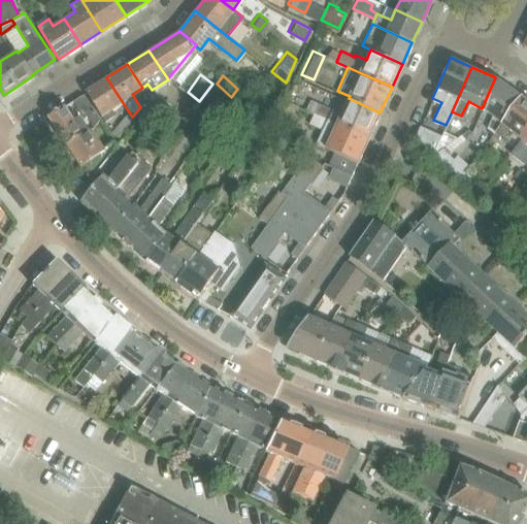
[(86,91),(101,115),(104,120),(114,113),(110,107),(122,101),(106,77),(86,91)]
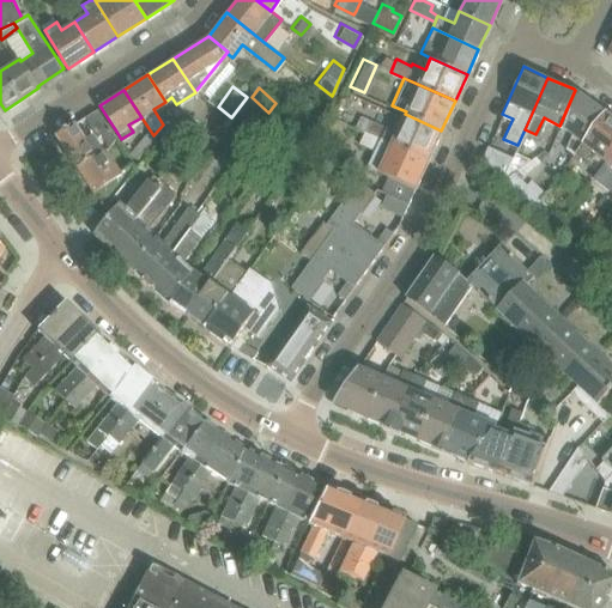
[(579,92),(577,91),(575,90),(559,126),(562,127),(571,131),(565,145),(573,151),(603,110),(579,92)]
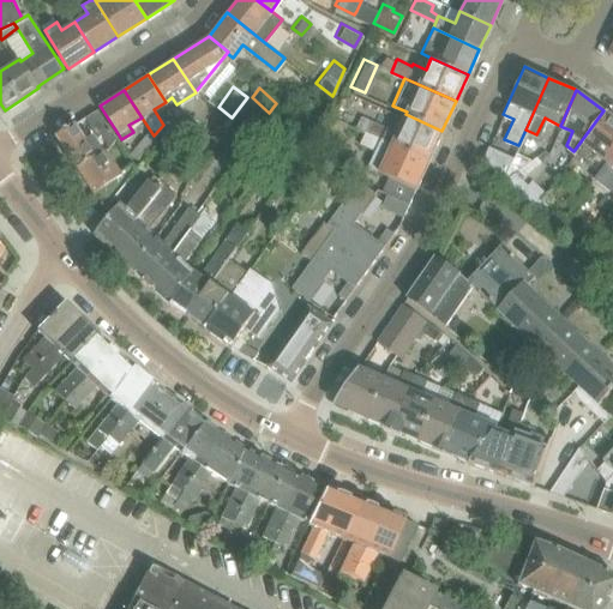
[(293,119),(276,103),(269,113),(286,128),(293,119)]
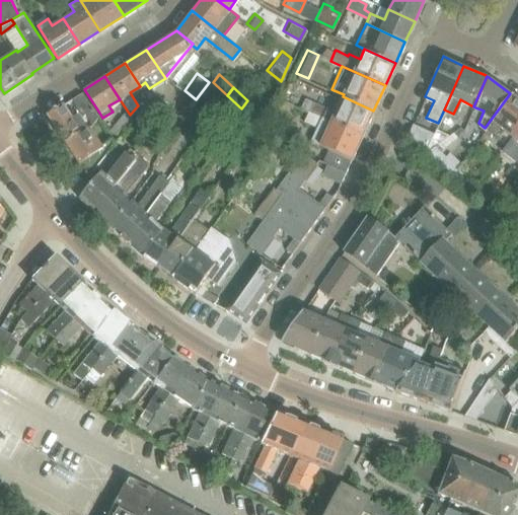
[(81,91),(71,97),(82,115),(85,114),(91,124),(97,116),(81,91)]
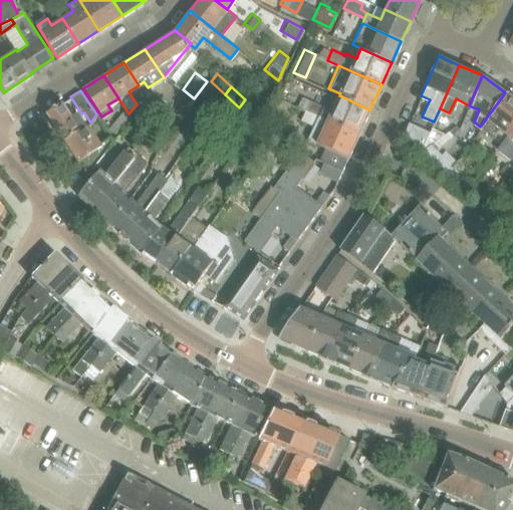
[(153,90),(135,112),(150,125),(168,104),(153,90)]
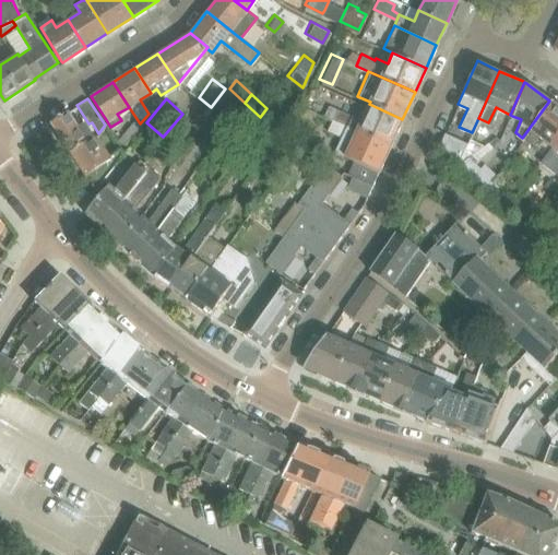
[(550,145),(557,134),(557,106),(549,101),(522,138),(534,146),(541,138),(550,145)]
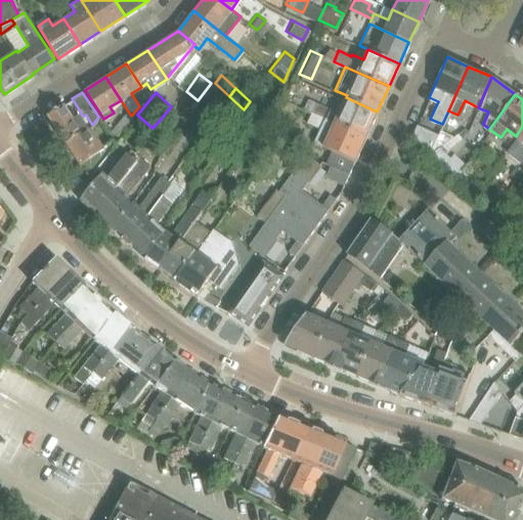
[(308,97),(303,106),(310,111),(366,135),(377,112),(346,97),(339,112),(308,97)]
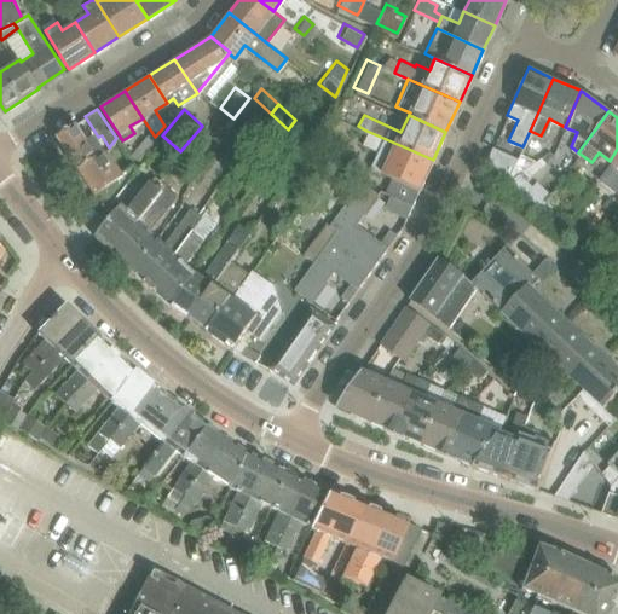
[(306,146),(313,135),(295,120),(288,129),(306,146)]
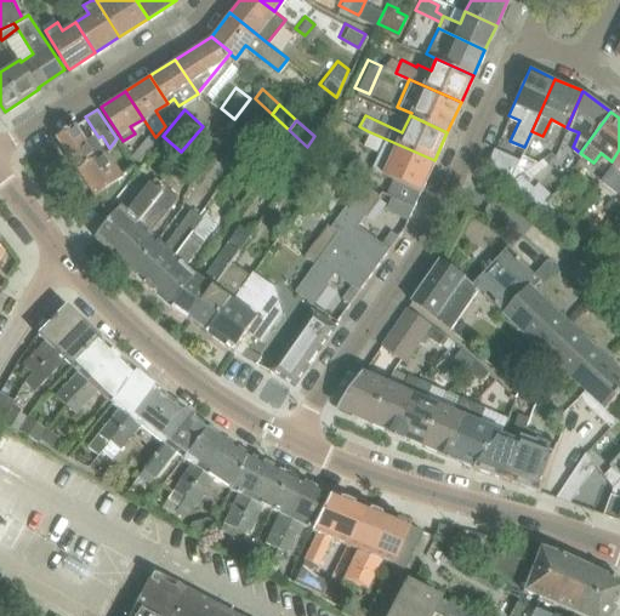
[(311,120),(305,126),(314,133),(319,126),(311,120)]
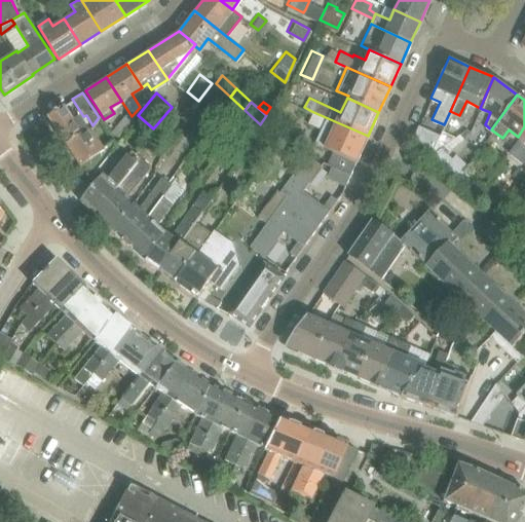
[(48,114),(67,143),(89,128),(80,115),(73,119),(64,104),(48,114)]
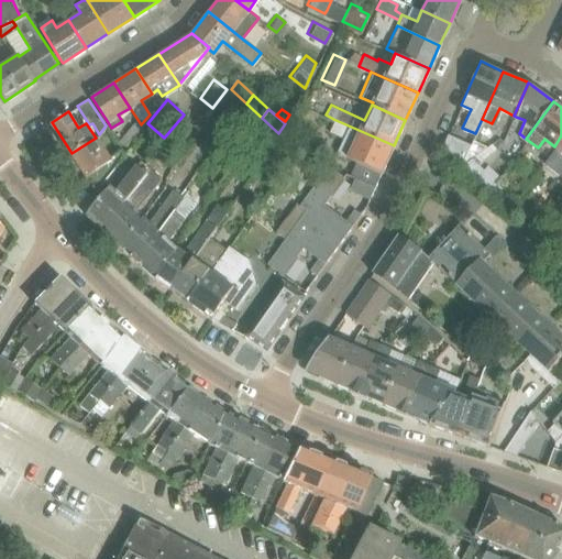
[(183,117),(172,131),(180,139),(193,124),(183,117)]
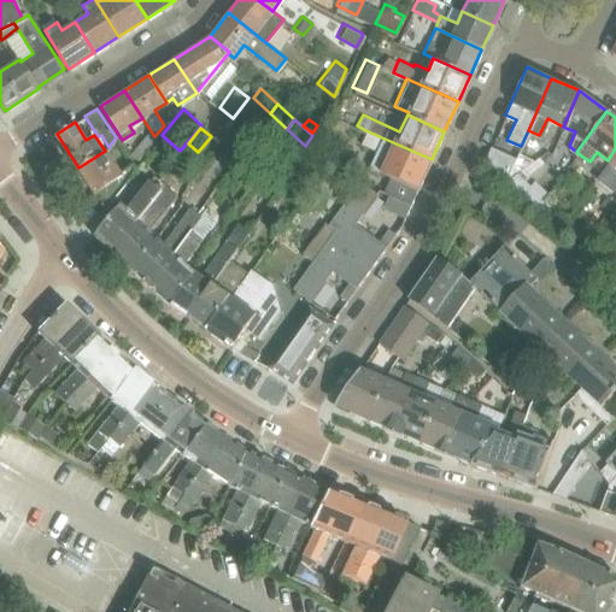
[(156,137),(154,136),(150,129),(130,153),(136,162),(156,137)]
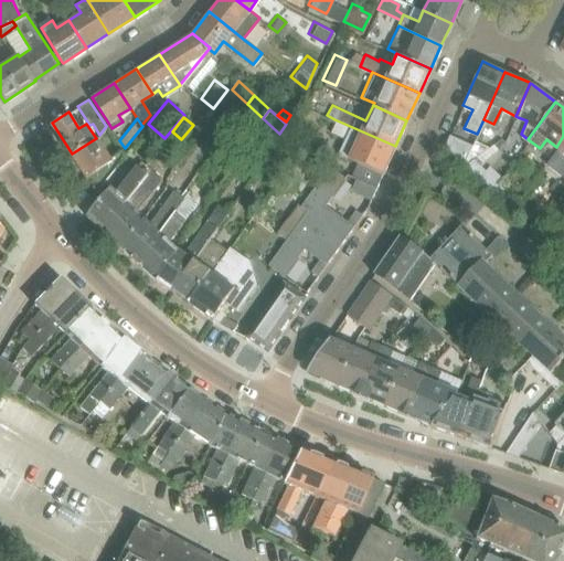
[(337,151),(357,160),(382,172),(383,172),(395,146),(334,119),(330,129),(344,136),(337,151)]
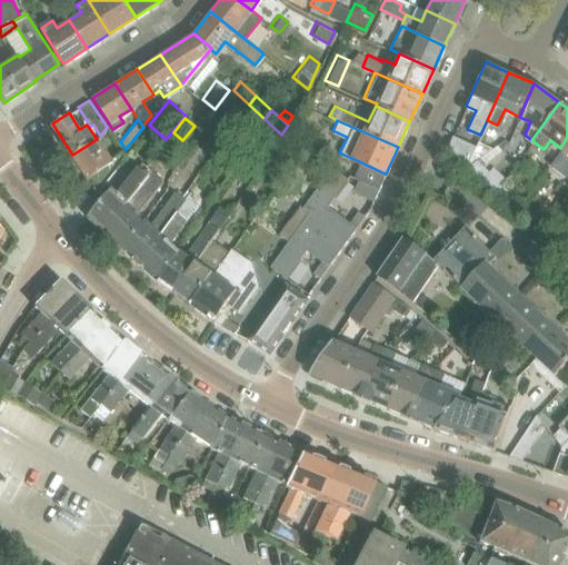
[(281,135),(279,138),(299,152),(307,142),(288,125),(281,135)]
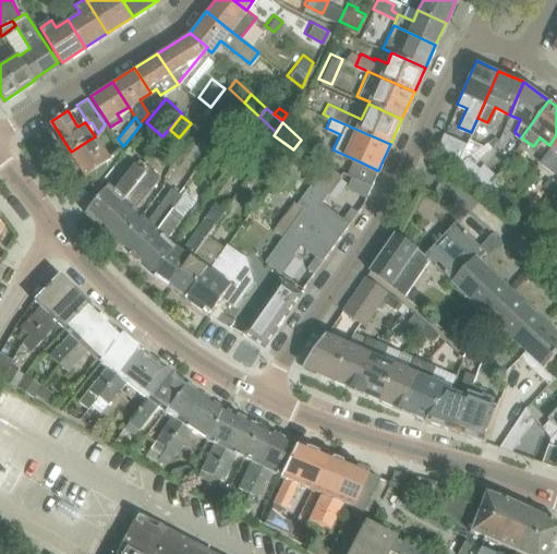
[(444,132),(438,144),(439,144),(457,163),(467,142),(444,132)]
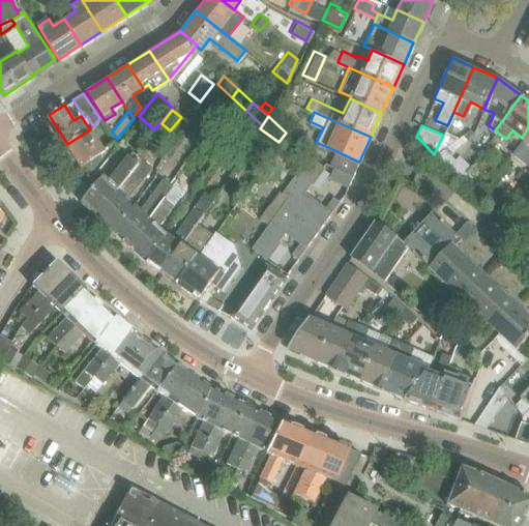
[(67,144),(89,178),(116,145),(112,139),(103,145),(92,127),(90,129),(67,144)]
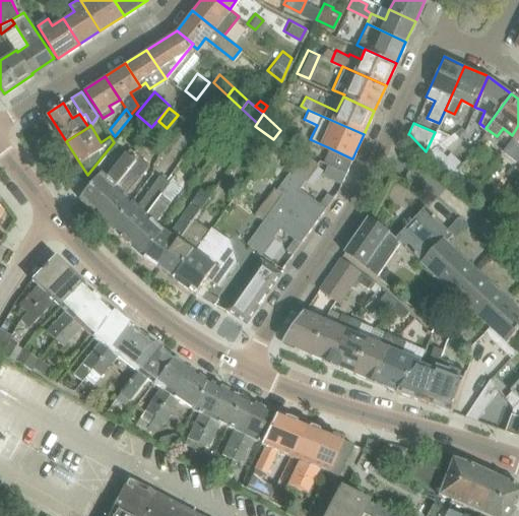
[(451,134),(439,143),(444,149),(457,136),(454,132),(451,134)]
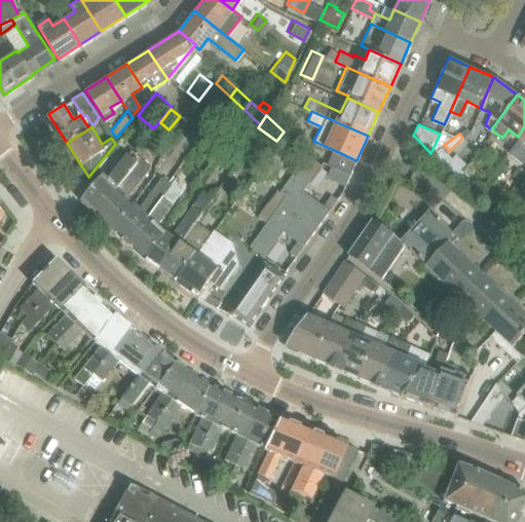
[(440,147),(430,153),(444,166),(451,158),(440,147)]
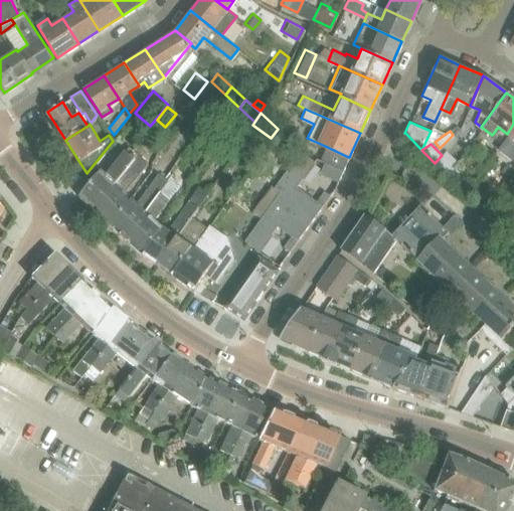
[(91,179),(78,195),(93,208),(134,158),(138,154),(128,146),(107,173),(101,167),(91,179)]
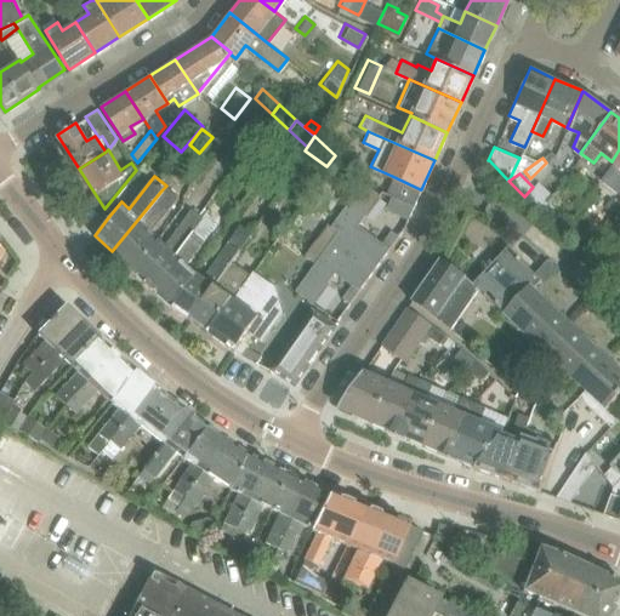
[(392,176),(385,192),(414,204),(420,189),(392,176)]
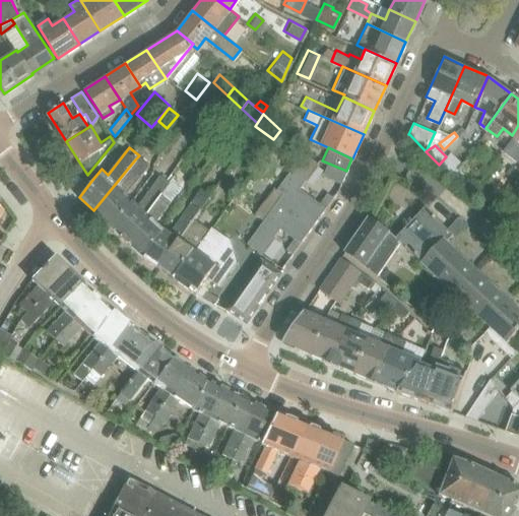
[(303,151),(276,188),(282,192),(282,193),(277,199),(313,224),(331,198),(326,194),(320,202),(299,187),(305,179),(306,180),(319,163),(303,151)]
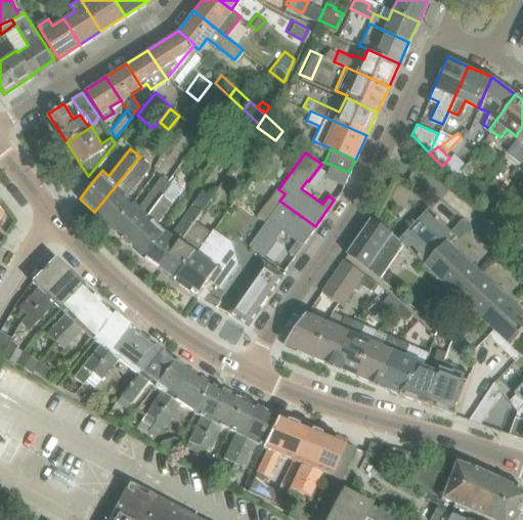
[(136,161),(94,212),(112,228),(136,202),(126,192),(147,167),(146,162),(140,157),(136,161)]
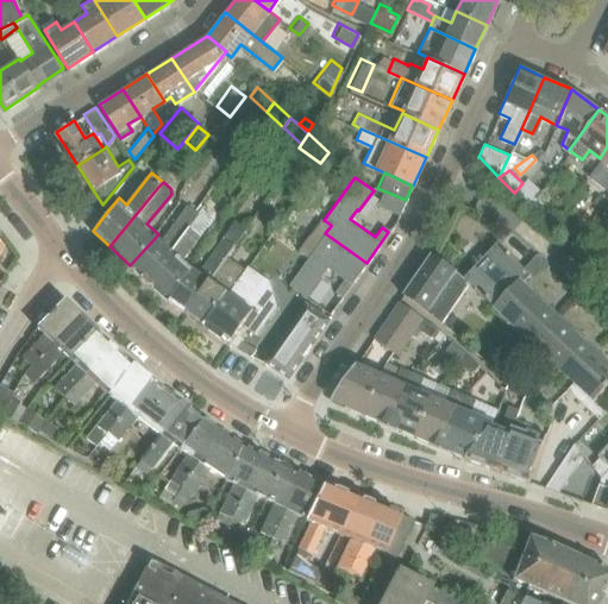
[(597,193),(593,201),(600,206),(606,199),(597,193)]
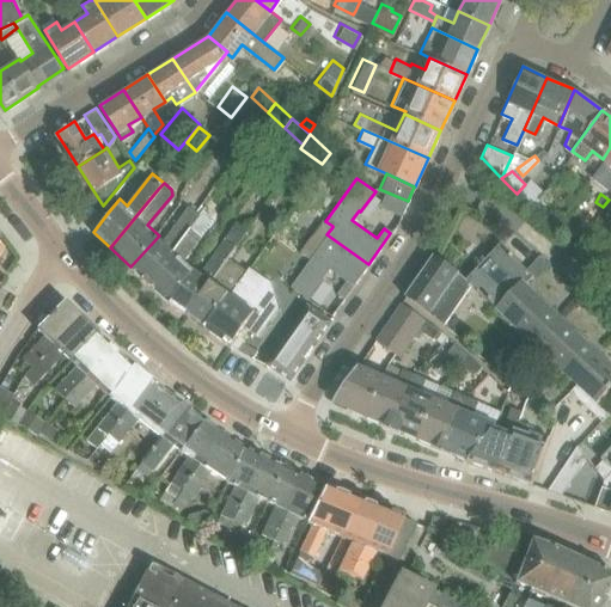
[(537,196),(530,206),(547,219),(554,209),(537,196)]
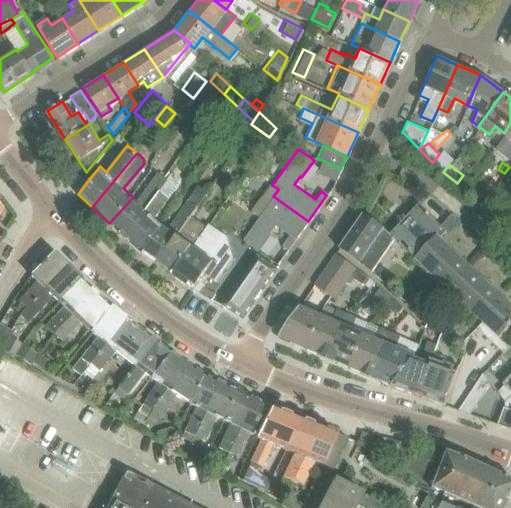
[(133,197),(109,223),(122,235),(165,179),(160,174),(157,171),(136,199),(133,197)]
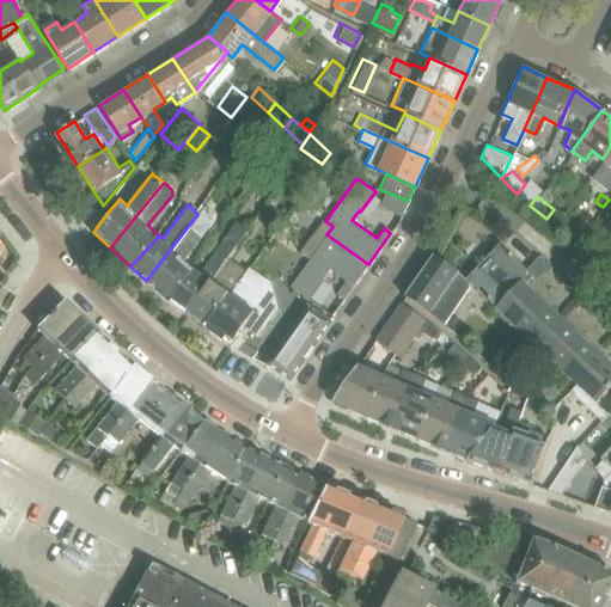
[(199,214),(146,281),(165,298),(191,267),(183,258),(209,225),(213,220),(201,210),(199,214)]
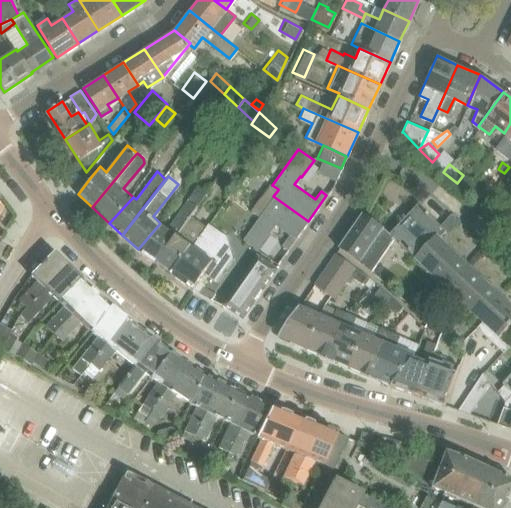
[(269,183),(250,208),(259,215),(273,196),(278,190),(269,183)]
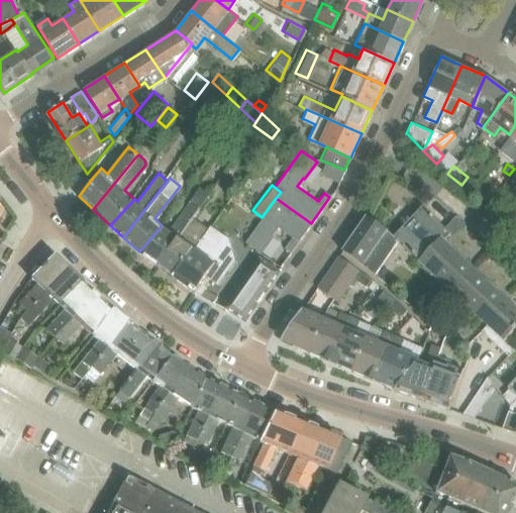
[(262,217),(245,240),(262,251),(274,234),(273,233),(278,226),(292,236),(285,246),(290,250),(311,223),(276,198),(262,217)]
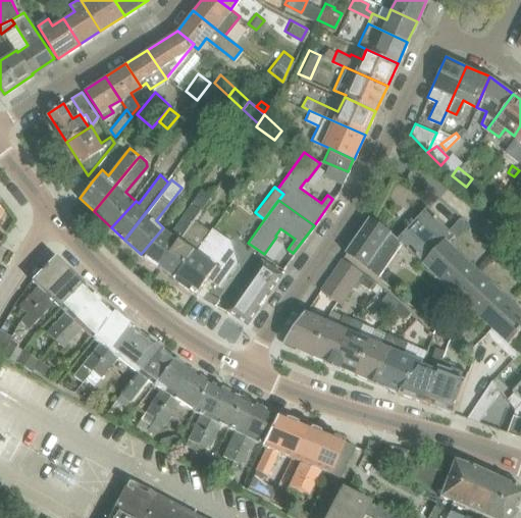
[(163,227),(141,254),(144,257),(157,266),(159,268),(160,268),(195,219),(202,209),(192,203),(171,232),(163,227)]
